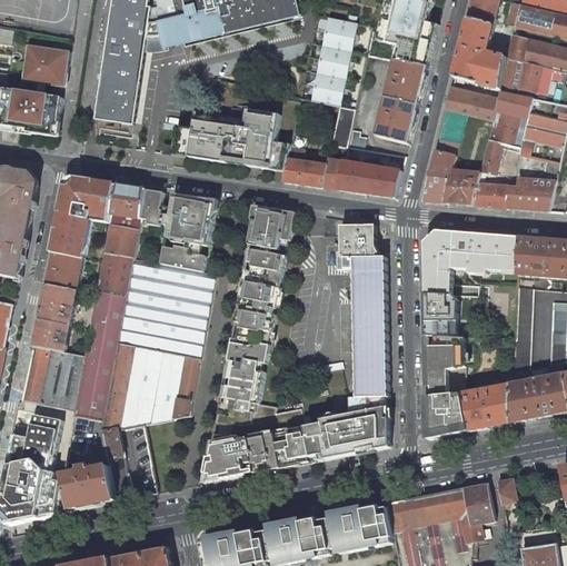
[(103,0),(97,38),(106,39),(93,117),(133,122),(143,49),(142,49),(141,49),(145,36),(141,35),(130,108),(119,106),(118,110),(112,109),(112,105),(102,103),(106,79),(101,78),(102,70),(107,71),(109,55),(115,23),(118,0),(103,0)]
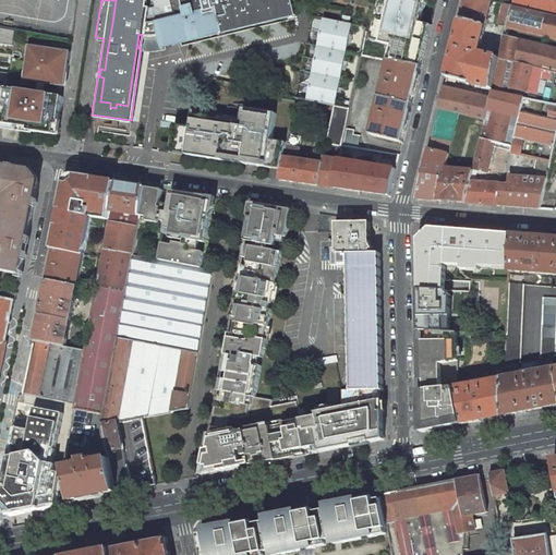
[(116,0),(112,23),(107,53),(105,70),(100,69),(99,76),(104,77),(100,101),(110,103),(110,107),(116,108),(117,104),(128,106),(139,34),(142,35),(147,35),(157,34),(160,44),(292,12),(290,0),(180,0),(183,13),(154,20),(147,21),(141,21),(143,4),(143,0),(116,0)]
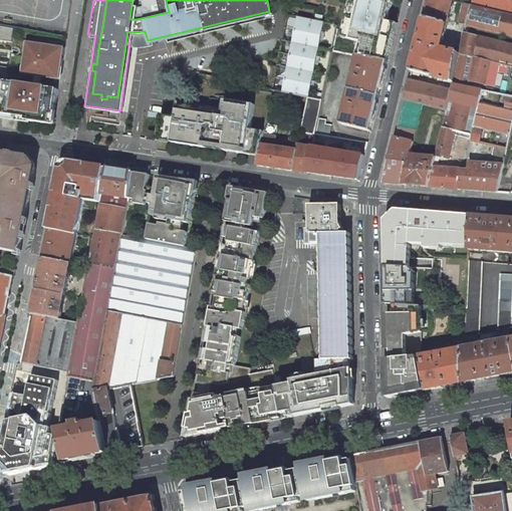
[(140,0),(142,4),(136,5),(132,4),(130,19),(136,19),(142,18),(169,12),(166,0),(140,0)]
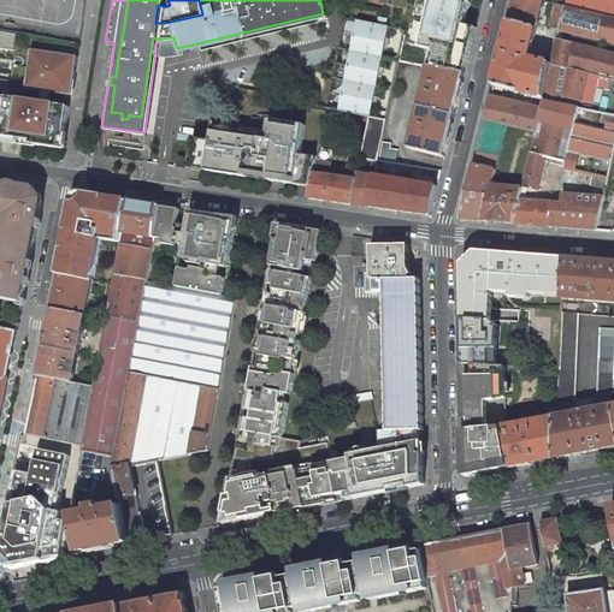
[(474,25),(477,16),(465,13),(467,4),(467,0),(425,0),(424,5),(417,4),(411,29),(417,30),(414,45),(432,48),(427,64),(464,70),(467,55),(471,41),(474,25)]
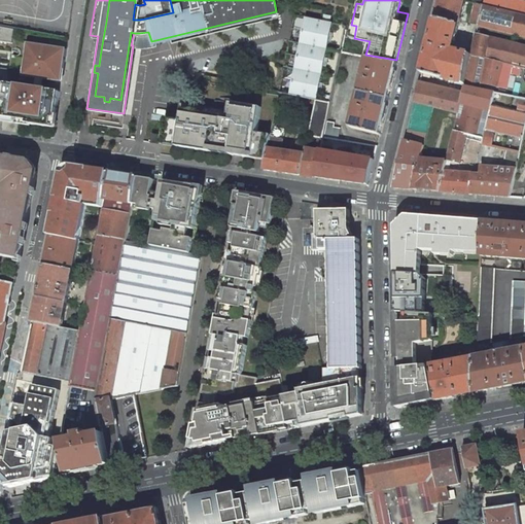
[(436,0),(433,15),(430,29),(427,40),(450,46),(452,39),(453,39),(463,0),(436,0)]
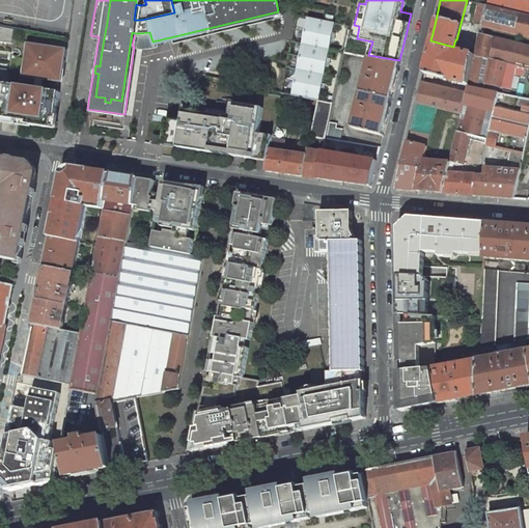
[(483,2),(476,0),(472,20),(479,22),(483,2)]
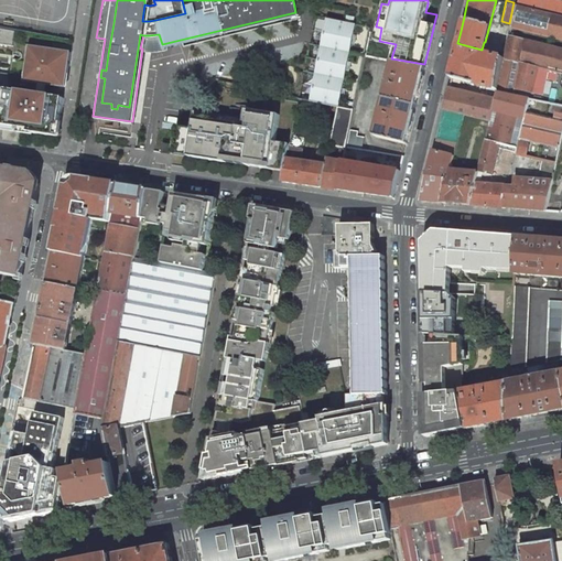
[(514,0),(514,2),(550,12),(561,14),(561,0),(514,0)]
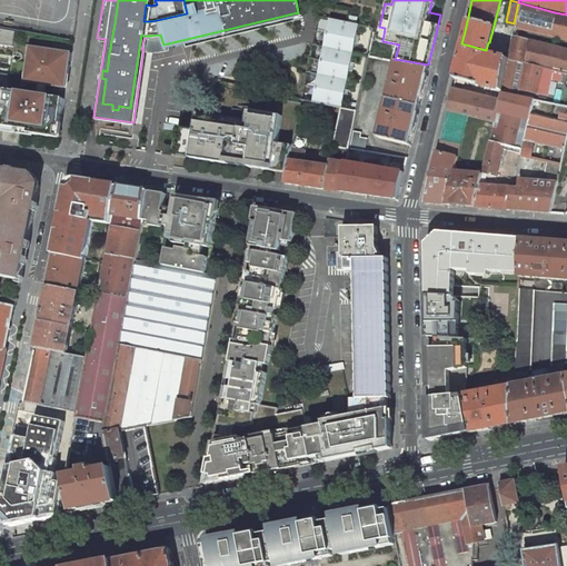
[(555,12),(518,2),(514,23),(550,33),(555,12)]
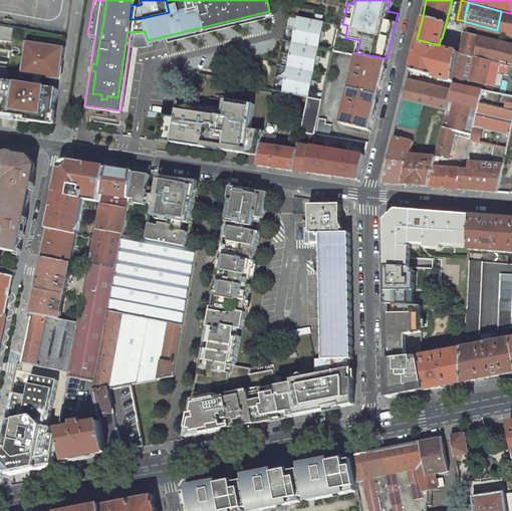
[(511,13),(501,11),(497,30),(511,33),(511,13)]
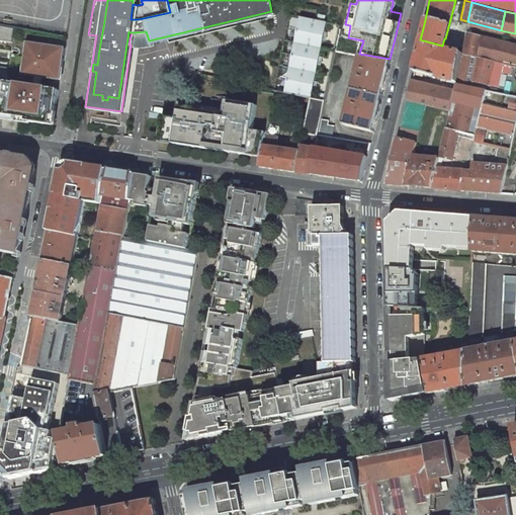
[(282,90),(309,95),(323,20),(296,15),(282,90)]
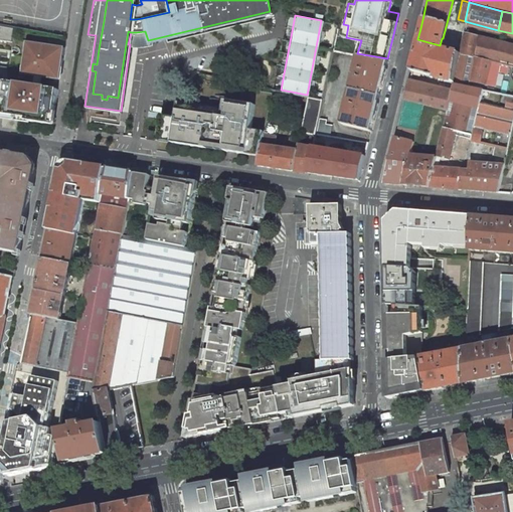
[(0,37),(11,39),(13,26),(0,23),(0,37)]
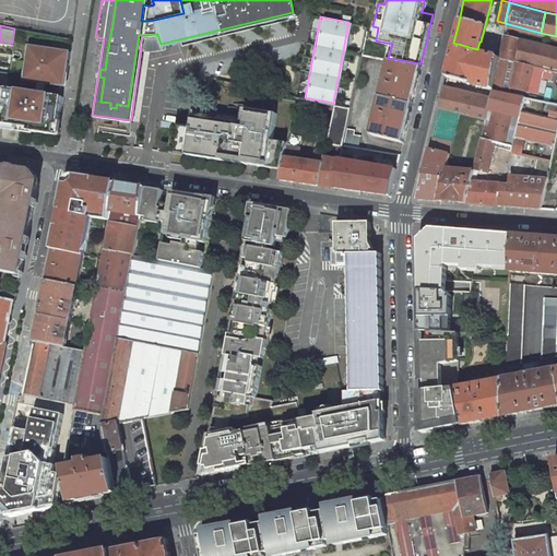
[(518,37),(502,33),(498,55),(492,85),(490,89),(492,89),(507,92),(513,59),(518,37)]
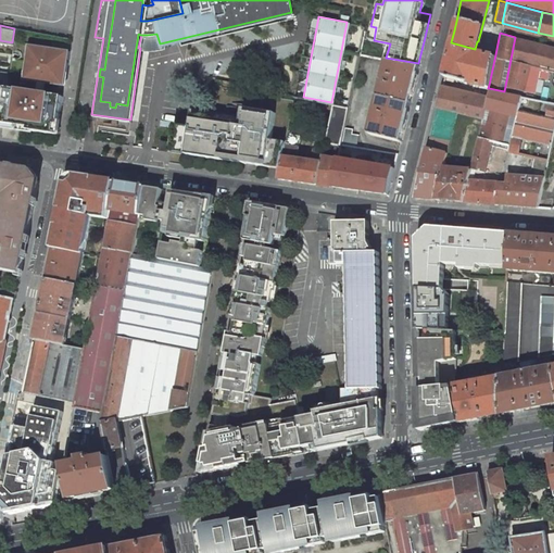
[(160,44),(156,34),(147,35),(141,35),(138,48),(139,48),(140,48),(141,48),(151,48),(161,47),(160,44)]
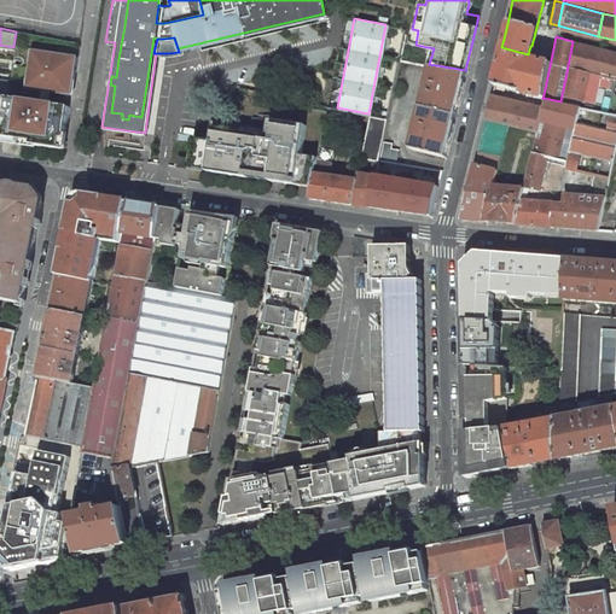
[(615,52),(573,41),(568,65),(587,70),(615,77),(615,52)]
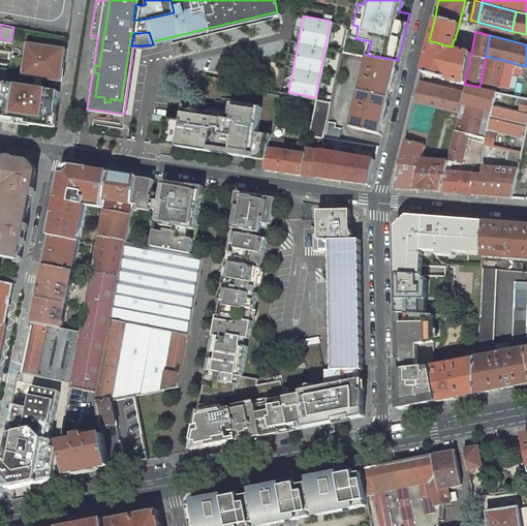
[(452,47),(429,40),(425,57),(422,70),(465,81),(471,52),(452,47)]
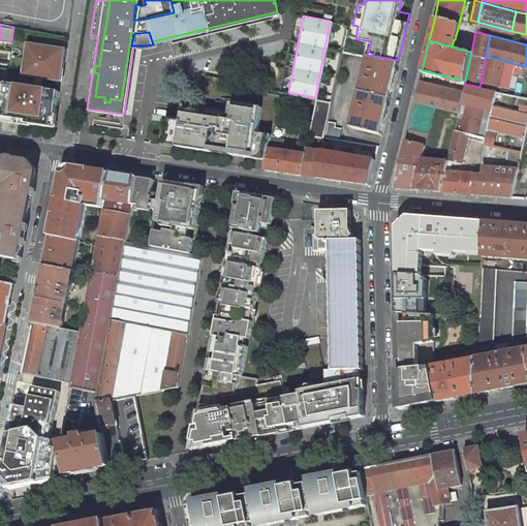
[(26,51),(23,65),(26,65),(25,73),(40,75),(39,86),(5,81),(0,118),(53,125),(64,47),(29,41),(28,51),(26,51)]
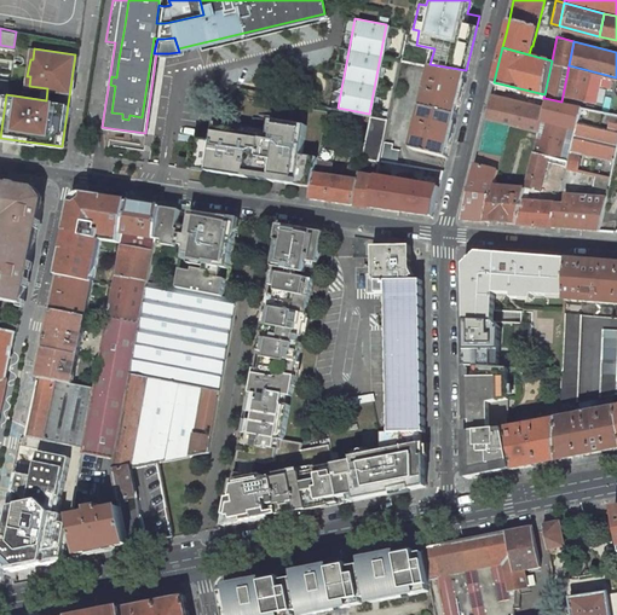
[(466,70),(430,64),(410,146),(444,155),(450,133),(460,91),(466,70)]
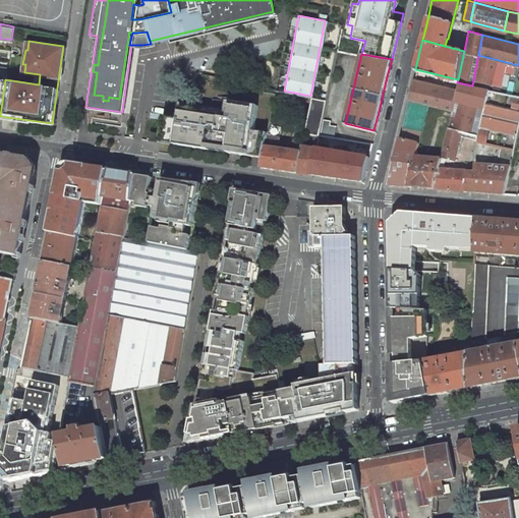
[(518,65),(495,59),(478,55),(472,85),(486,89),(518,95),(518,65)]
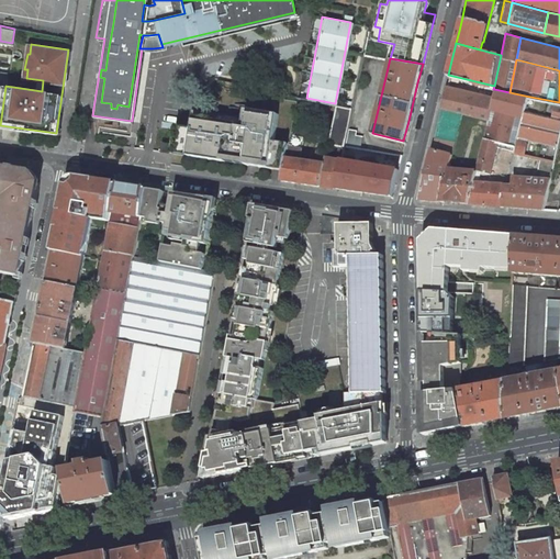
[(492,99),(445,88),(440,107),(460,111),(486,118),(492,99)]
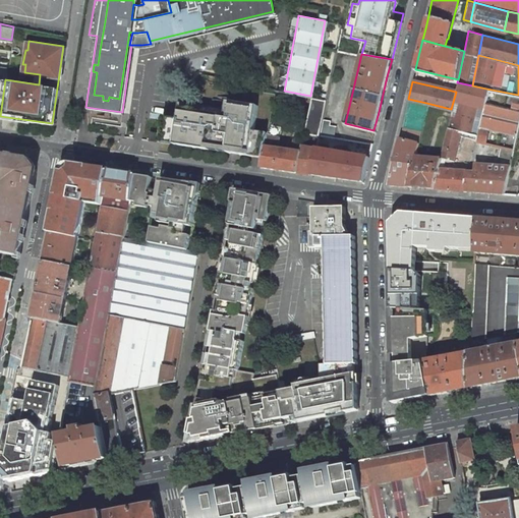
[(472,85),(458,82),(456,92),(451,109),(447,127),(460,130),(474,134),(486,89),(472,85)]
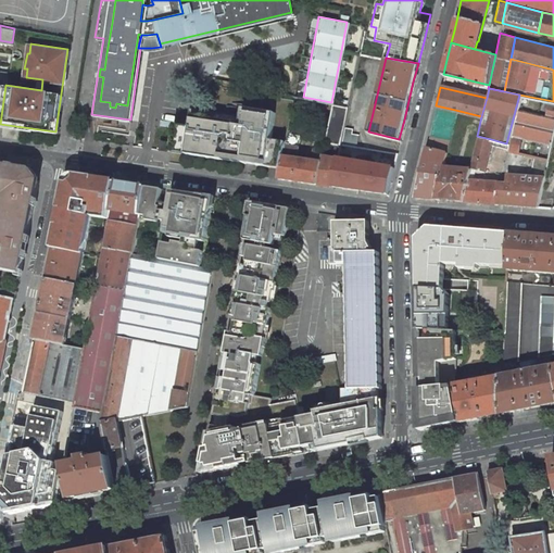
[(553,125),(553,101),(519,95),(506,143),(505,149),(533,154),(531,164),(544,167),(553,125)]
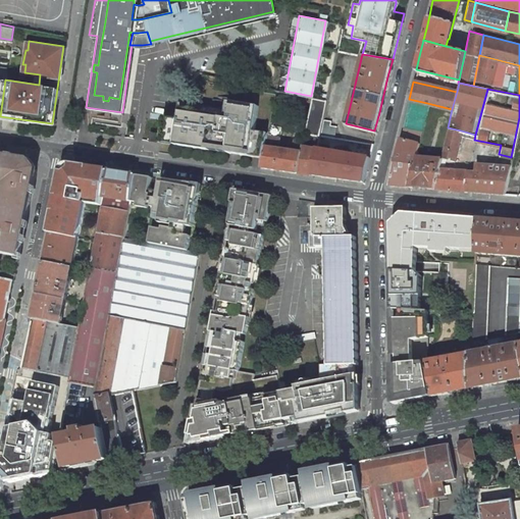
[(311,96),(304,132),(317,135),(318,133),(320,121),(321,117),(324,99),(311,96)]
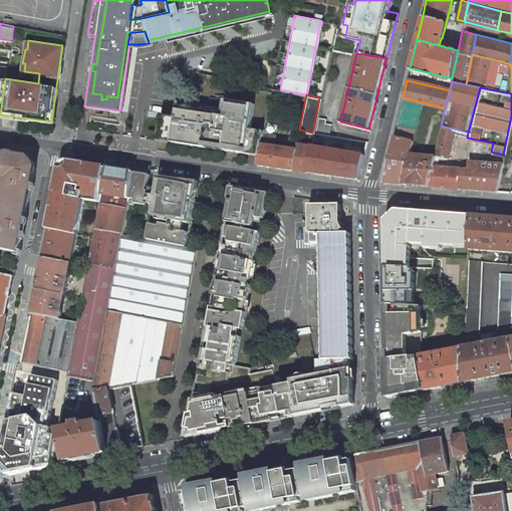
[(421,101),(403,97),(398,117),(393,135),(412,139),(419,111),(420,103),(421,101)]
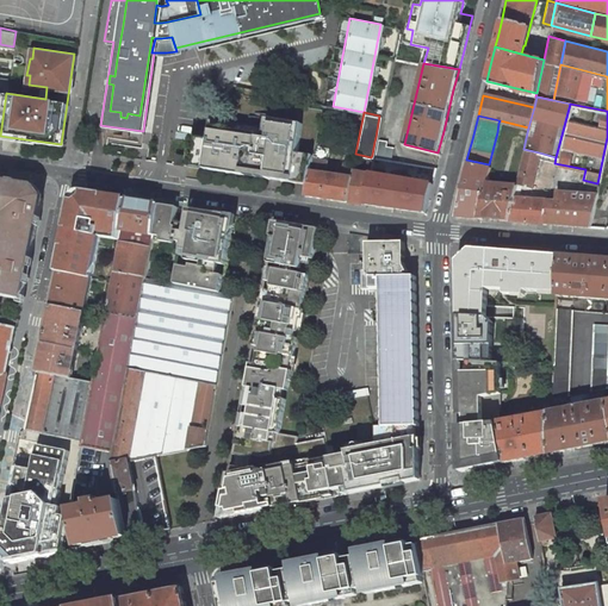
[(185,163),(306,181),(309,168),(312,152),(297,150),(302,122),(274,117),(272,130),(265,129),(264,136),(259,135),(259,131),(219,125),(217,138),(210,137),(190,133),(185,163)]
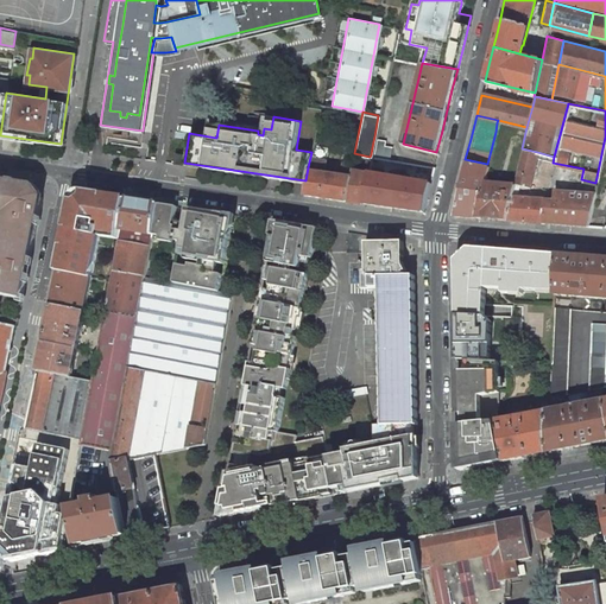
[(511,126),(497,122),(496,132),(509,135),(511,126)]
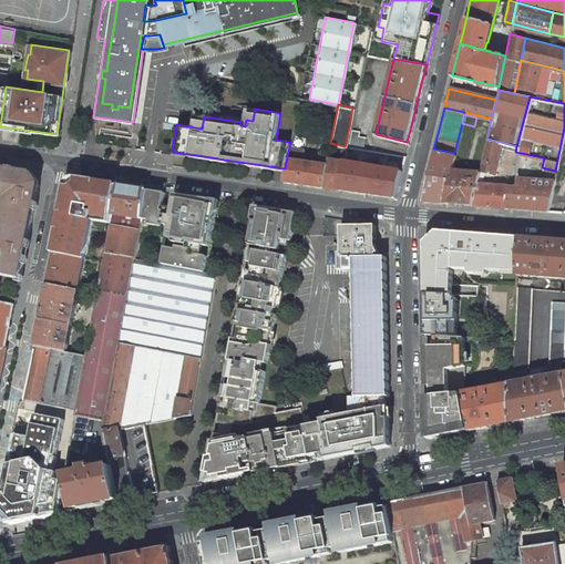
[(204,116),(196,115),(195,127),(202,129),(204,116)]
